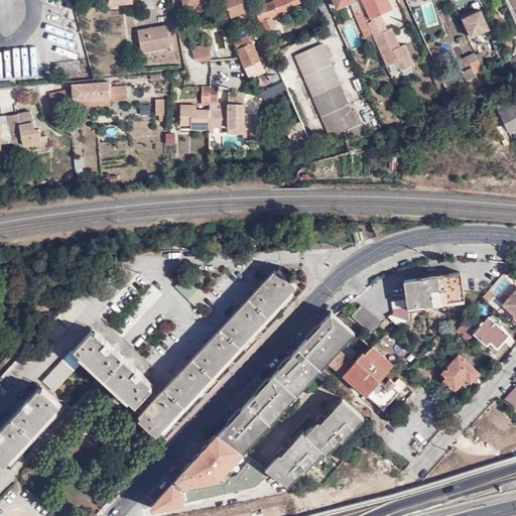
[(209,13),(206,0),(182,0),(184,16),(209,13)]
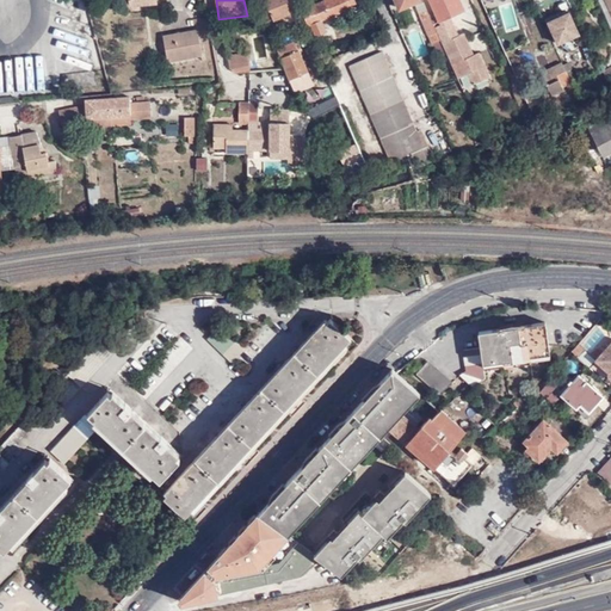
[(298,10),(294,0),(265,0),(276,19),(298,10)]
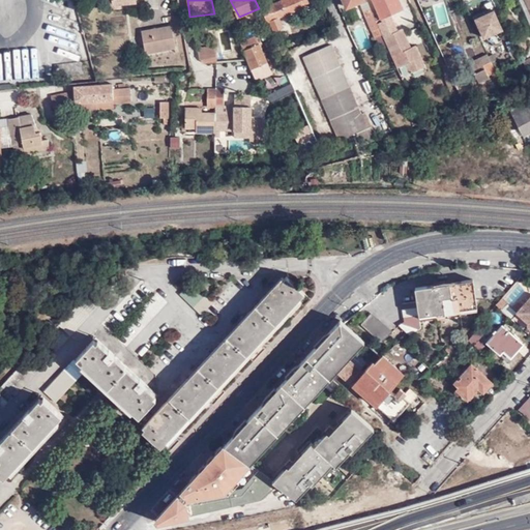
[(308,3),(307,0),(280,0),(262,7),(268,22),(269,22),(273,31),(282,27),(278,18),(304,7),(303,5),(308,3)]
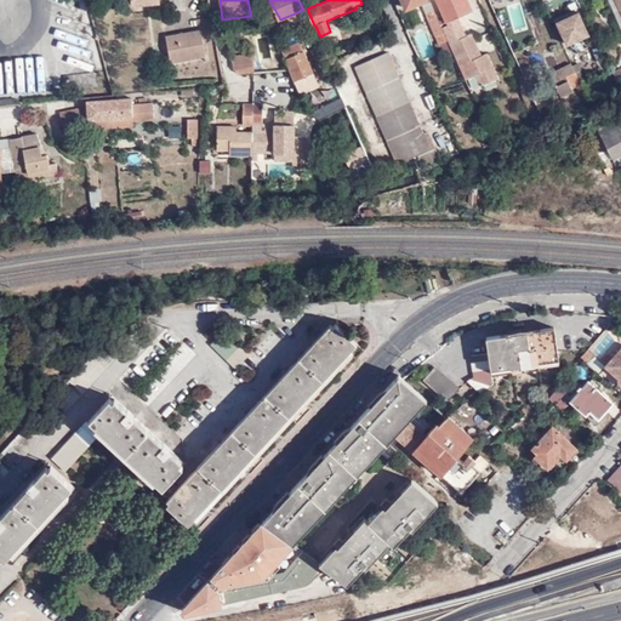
[(392,0),(398,11),(405,9),(400,0),(392,0)]
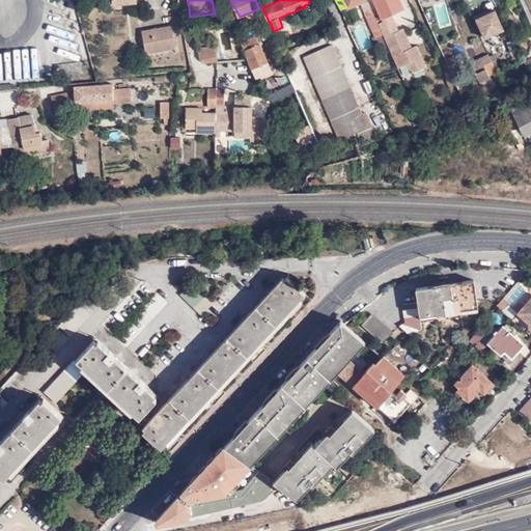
[(399,0),(373,0),(382,18),(403,8),(399,0)]
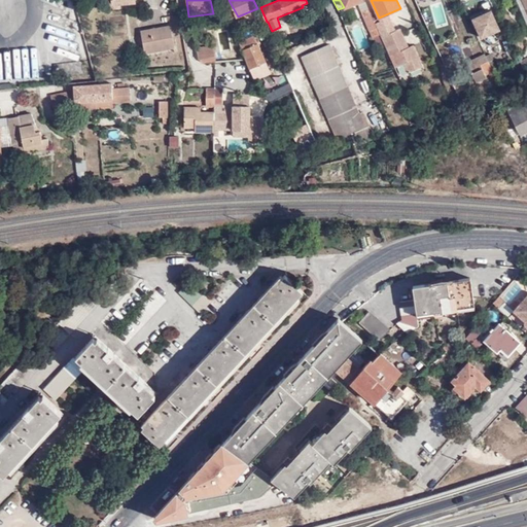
[(379,35),(367,9),(361,11),(373,37),(379,35)]
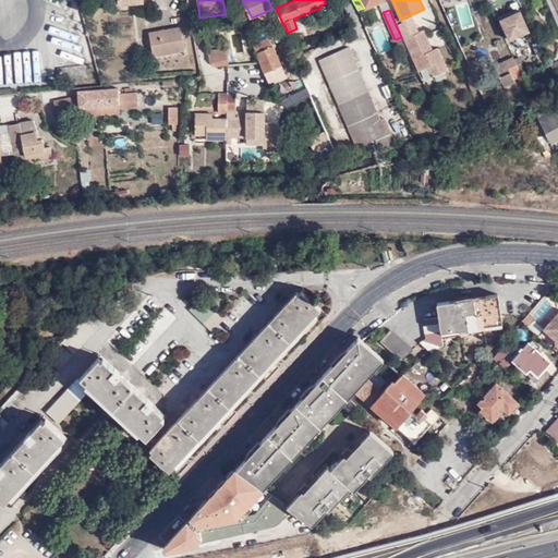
[(529,31),(520,11),(500,20),(509,39),(529,31)]
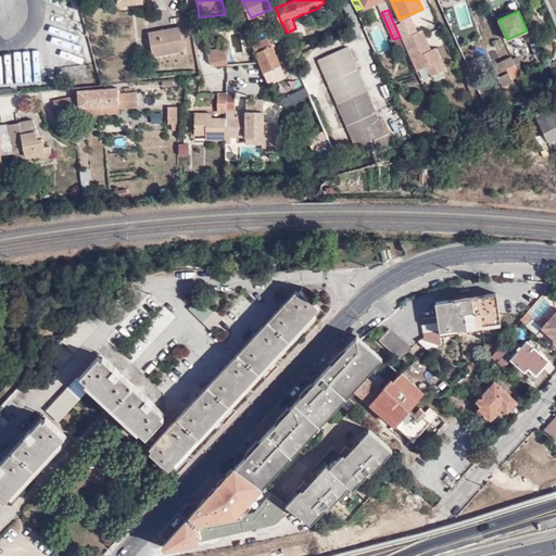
[(395,23),(416,70),(425,65),(430,76),(445,70),(434,47),(430,49),(421,29),(417,32),(409,14),(400,19),(401,21),(395,23)]
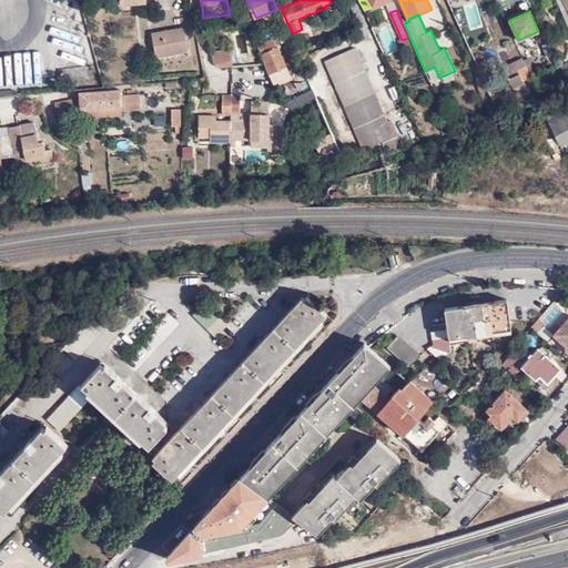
[(189,52),(185,30),(153,34),(156,57),(189,52)]
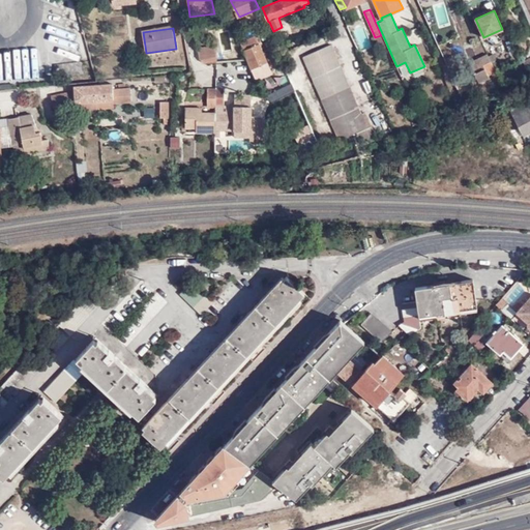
[(252,48),(243,51),(246,57),(252,69),(268,62),(259,39),(249,43),(252,48)]
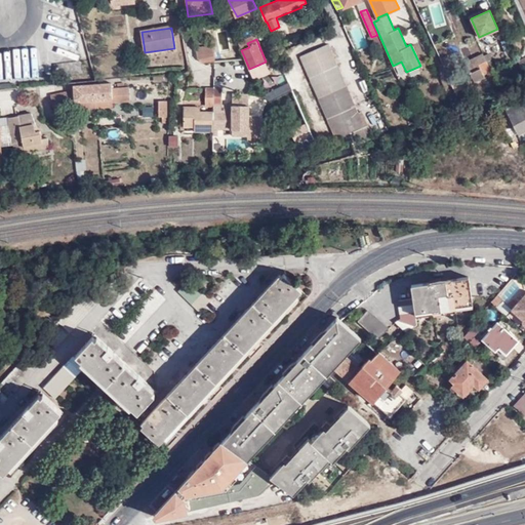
[(198,57),(202,62),(212,61),(209,44),(196,46),(198,57)]
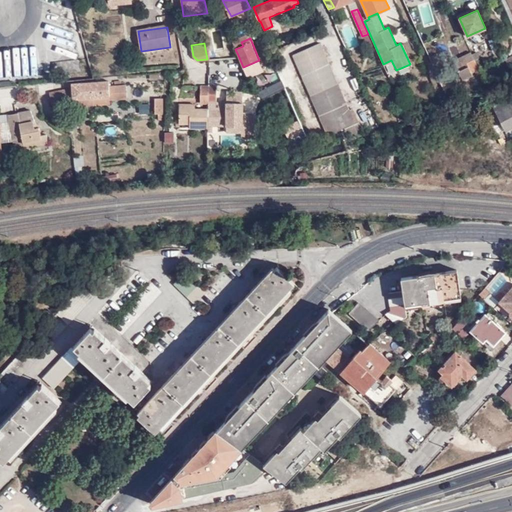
[(346,132),(360,127),(357,121),(354,122),(320,43),(293,55),(327,135),(341,129),(342,131),(344,130),(346,132)]
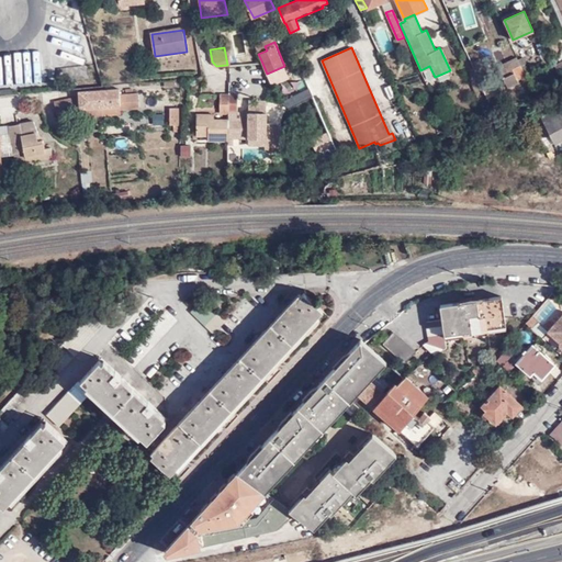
[(518,80),(518,79),(516,76),(525,72),(524,72),(517,57),(508,60),(510,65),(501,69),(507,86),(518,80)]
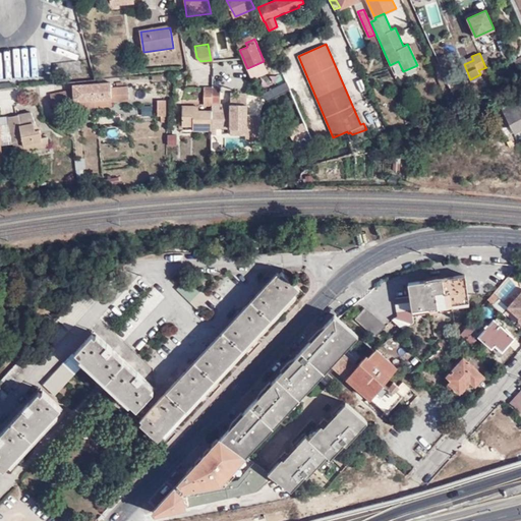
[(109,81),(94,82),(96,106),(110,105),(110,101),(127,100),(126,87),(122,87),(115,87),(109,87),(109,81)]
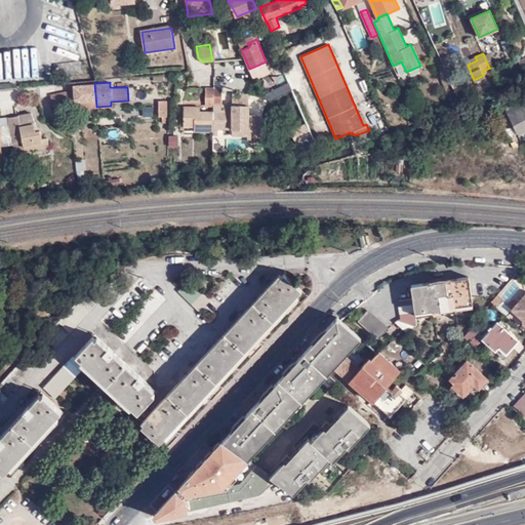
[(96,107),(94,83),(74,85),(74,90),(55,93),(49,94),(52,113),(70,112),(69,106),(69,101),(74,99),(75,106),(75,108),(96,107)]
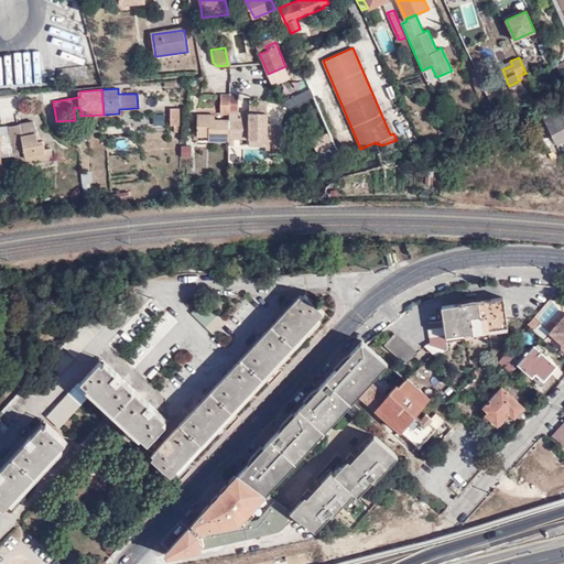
[(229,110),(230,96),(220,95),(220,114),(230,114),(229,110)]
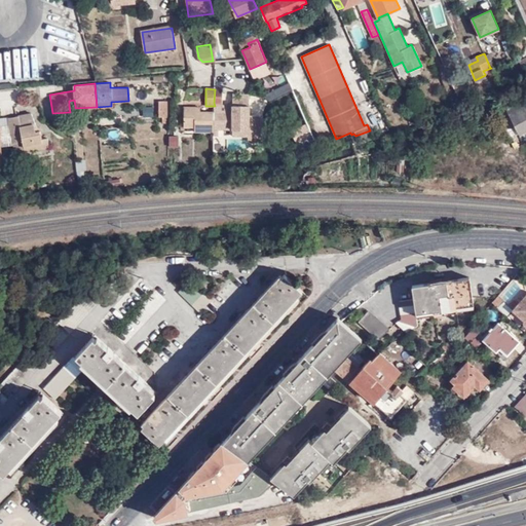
[(223,89),(215,89),(214,103),(223,103),(223,89)]
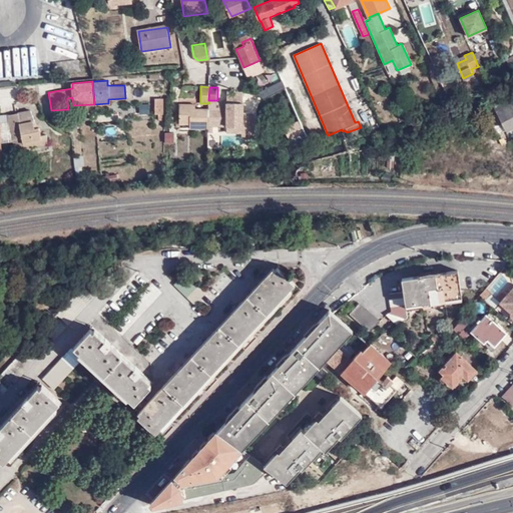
[(512,90),(491,102),(496,111),(502,122),(506,130),(512,125),(512,90)]
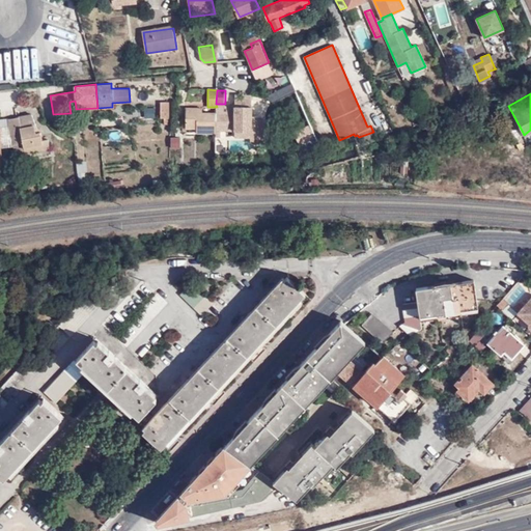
[(216,112),(217,130),(235,129),(235,124),(251,124),(251,105),(235,105),(235,108),(228,109),(217,108),(216,112)]
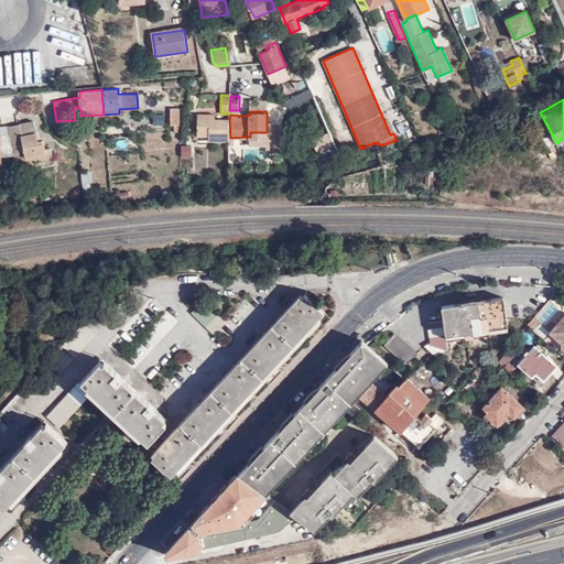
[(209,140),(230,140),(230,138),(229,119),(216,118),(210,119),(210,114),(198,114),(198,133),(210,134),(209,140)]
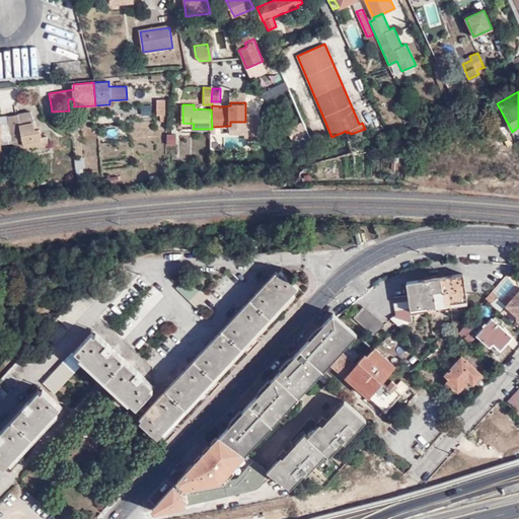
[(141,117),(151,117),(151,105),(141,105),(141,117)]
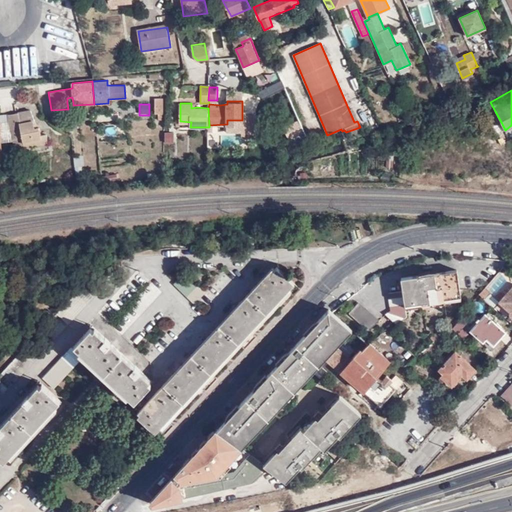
[(17,113),(8,115),(11,132),(12,139),(14,149),(23,147),(23,149),(48,144),(47,134),(41,135),(38,127),(35,127),(33,120),(34,119),(30,110),(17,112),(17,113)]
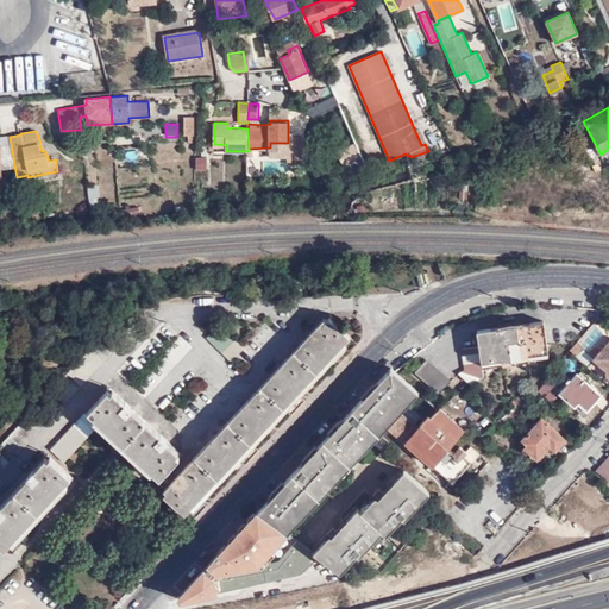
[(14,165),(13,157),(11,144),(0,144),(0,164),(0,167),(14,165)]
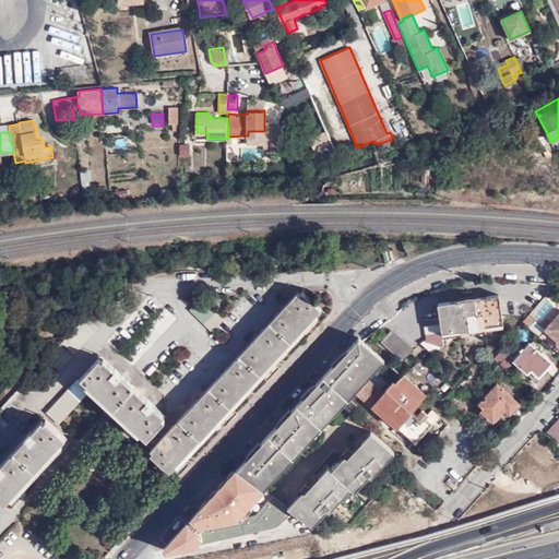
[(395,143),(393,139),(378,144),(380,150),(395,143)]
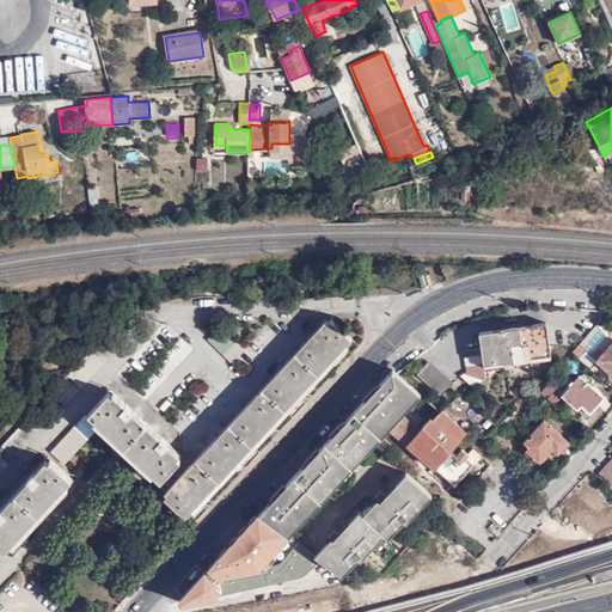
[(206,172),(207,159),(196,158),(195,171),(206,172)]
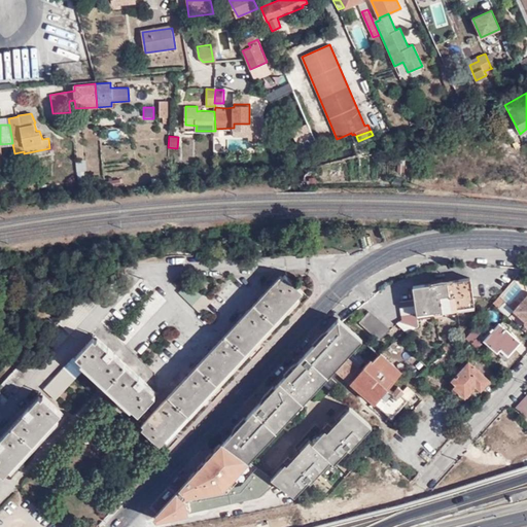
[(76,160),(79,184),(85,183),(84,170),(88,170),(86,160),(76,160)]
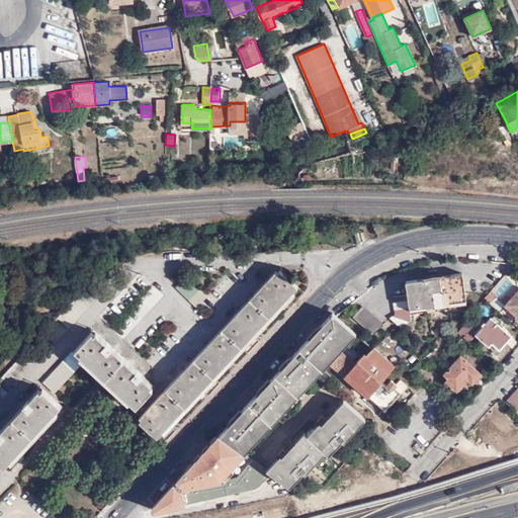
[(42,186),(44,193),(58,192),(58,185),(42,186)]
